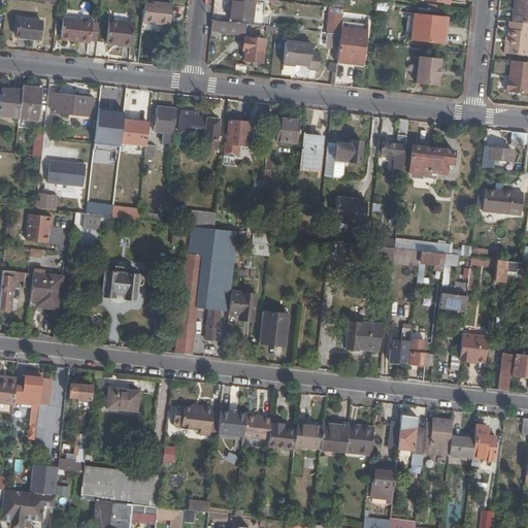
[(253,20),(254,0),(232,0),(230,17),(253,20)]
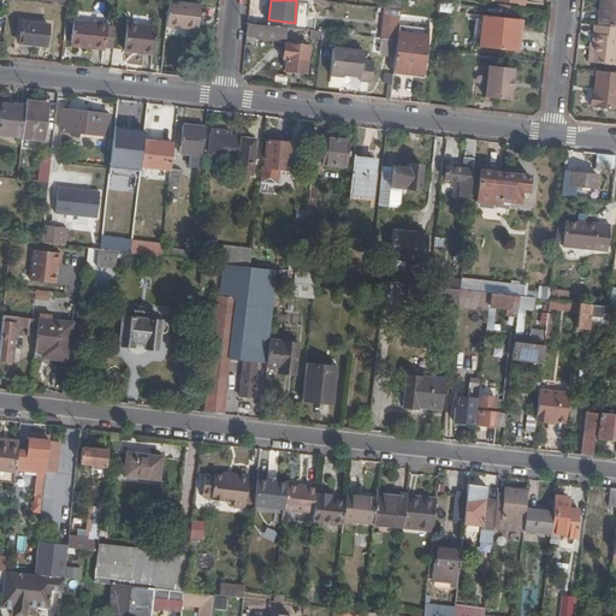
[(615,0),(600,0),(600,5),(603,6),(600,24),(615,25),(615,0)]
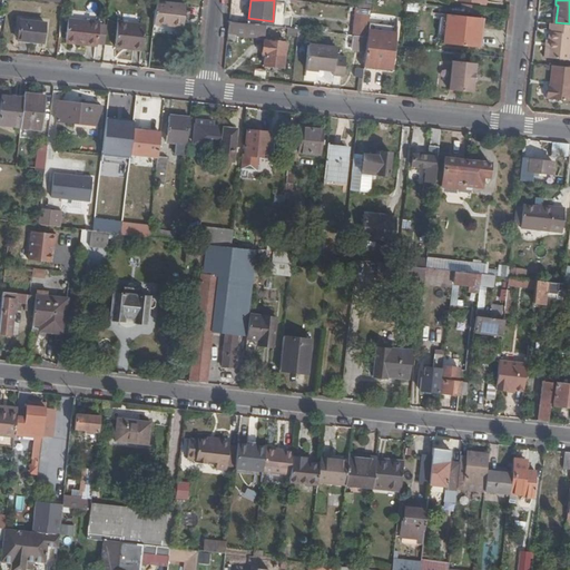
[(156,1),(154,21),(182,23),(184,3),(156,1)]
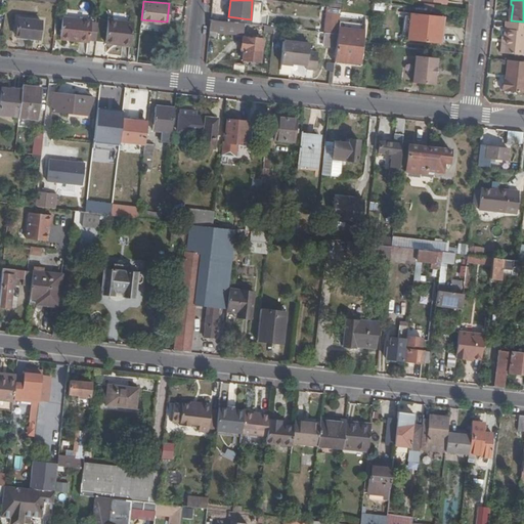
[(326,5),(323,30),(330,31),(332,5),(331,5),(326,5)]
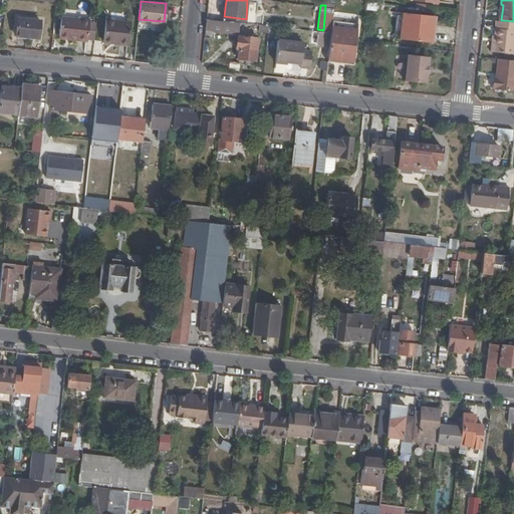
[(332,31),(333,20),(334,6),(325,5),(323,30),(331,31),(332,31)]
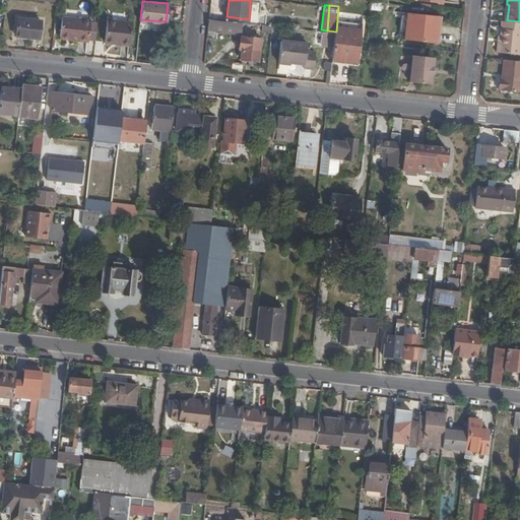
[(408,38),(411,11),(406,11),(406,16),(401,15),(400,28),(404,28),(403,37),(408,38)]
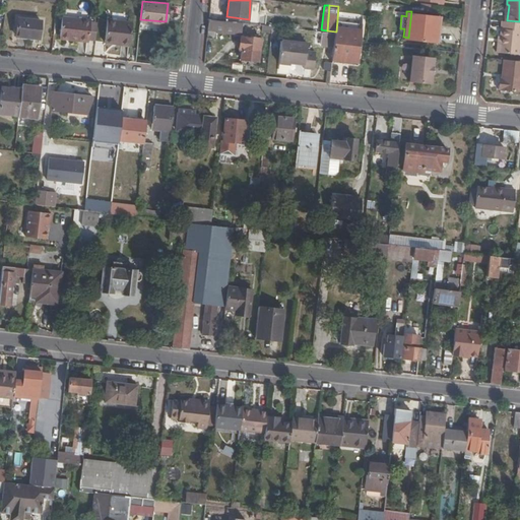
[(439,14),(411,11),(408,38),(436,41),(439,14)]
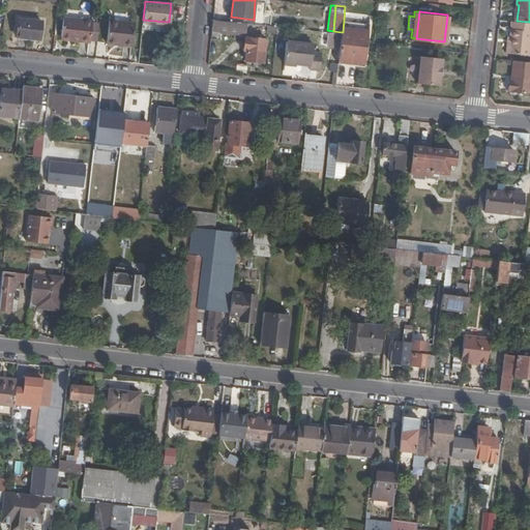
[(72,37),(72,38),(92,40),(92,37),(94,21),(94,19),(64,15),(62,35),(72,37)]
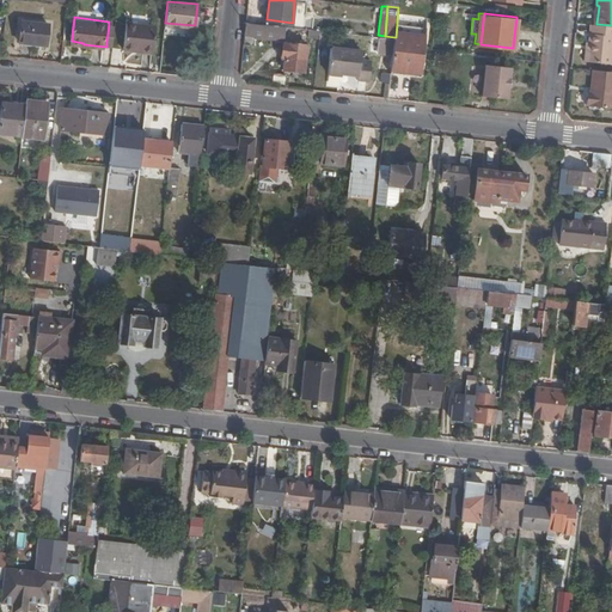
[(22,18),(19,40),(47,43),(49,22),(22,18)]
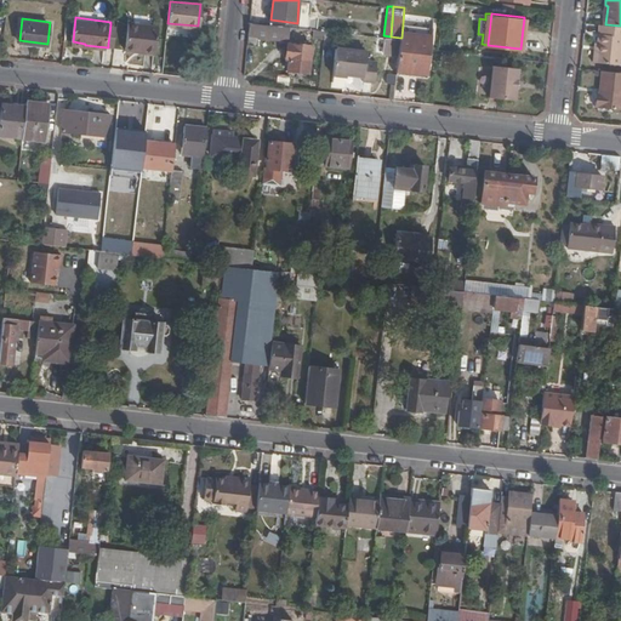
[(159,24),(129,21),(125,45),(143,47),(143,50),(155,51),(159,24)]
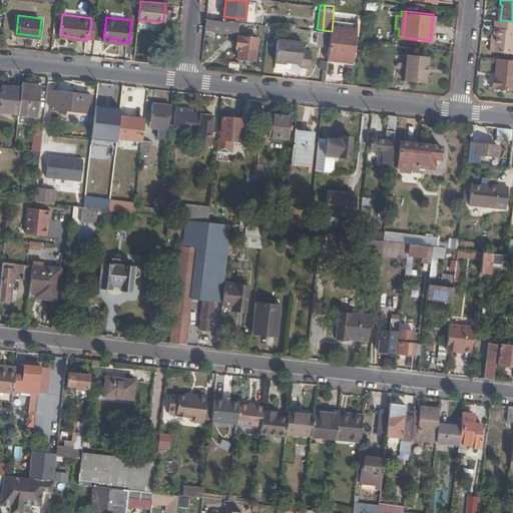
[(206,17),(204,35),(212,36),(212,28),(235,30),(236,20),(206,17)]
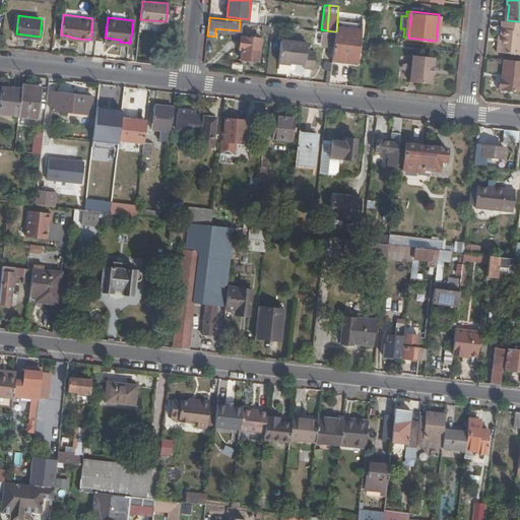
[(505,19),(503,19),(501,35),(500,41),(498,41),(497,50),(519,53),(519,49),(519,21),(507,20),(505,19)]
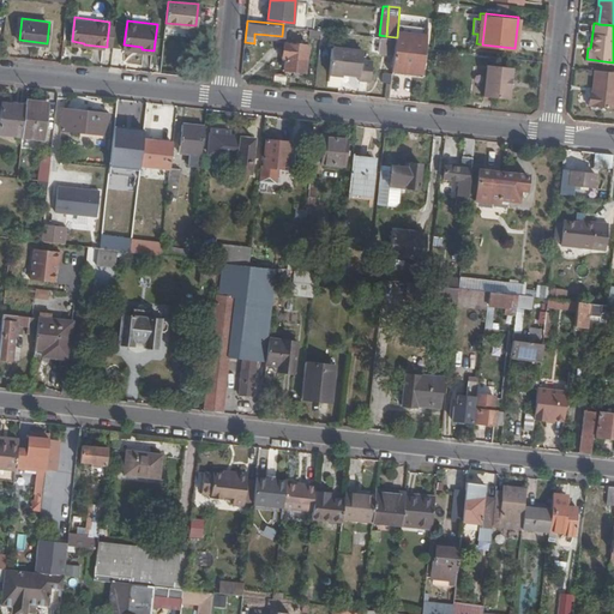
[(396,37),(392,65),(421,68),(425,26),(398,24),(397,37),(396,37)]
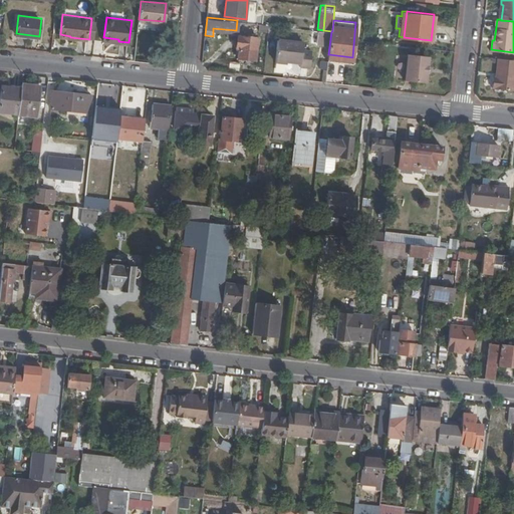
[(239,44),(237,56),(255,58),(258,35),(237,33),(235,44),(239,44)]
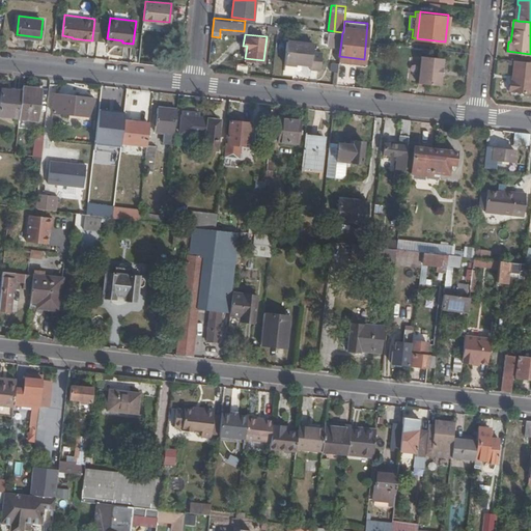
[(284,62),(296,64),(297,61),(310,63),(310,68),(319,70),(322,51),(313,50),(313,42),(286,39),(284,62)]
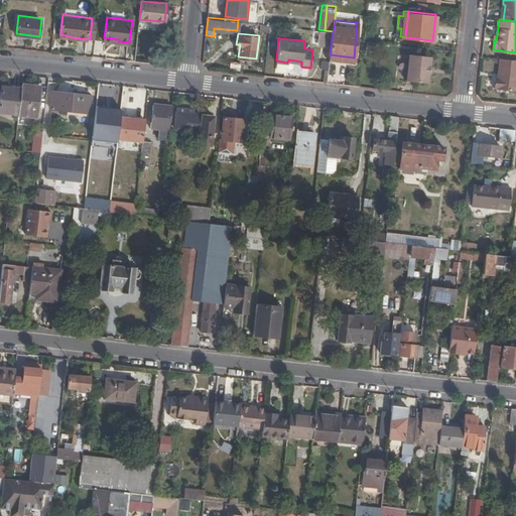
[(426,82),(429,55),(410,53),(407,80),(426,82)]
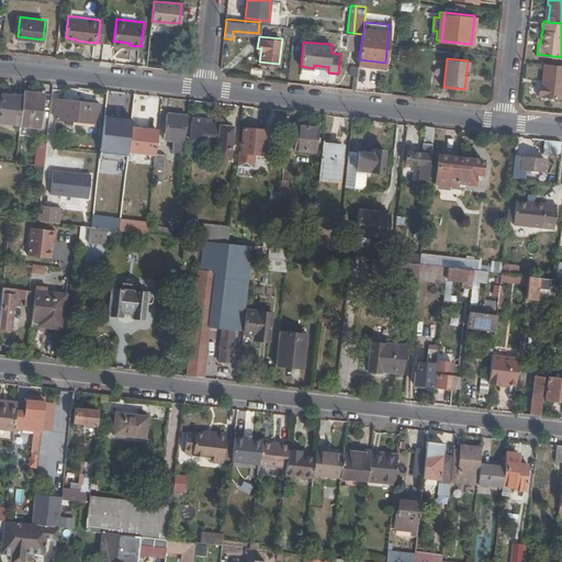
[(359,59),(358,67),(384,69),(385,63),(359,59)]
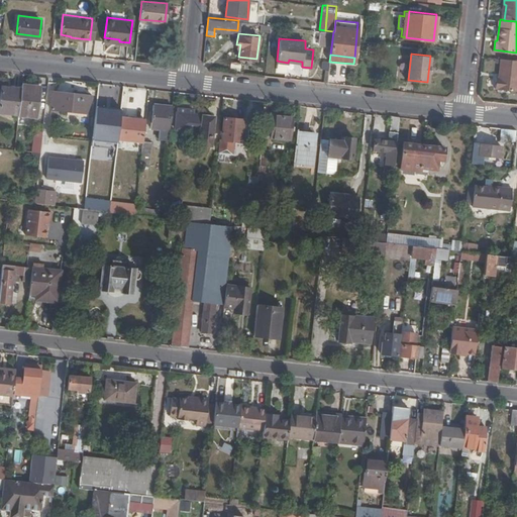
[(502,76),(500,76),(497,75),(495,86),(498,86),(498,88),(516,89),(516,59),(504,58),(502,76)]
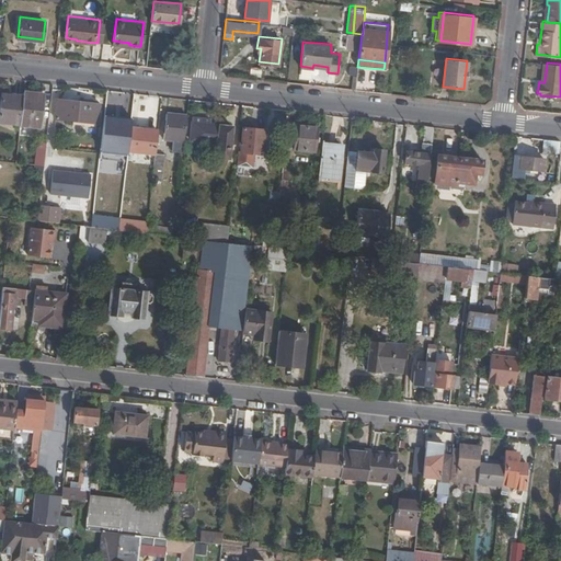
[(42,98),(22,95),(22,99),(19,127),(39,129),(43,101),(42,98)]
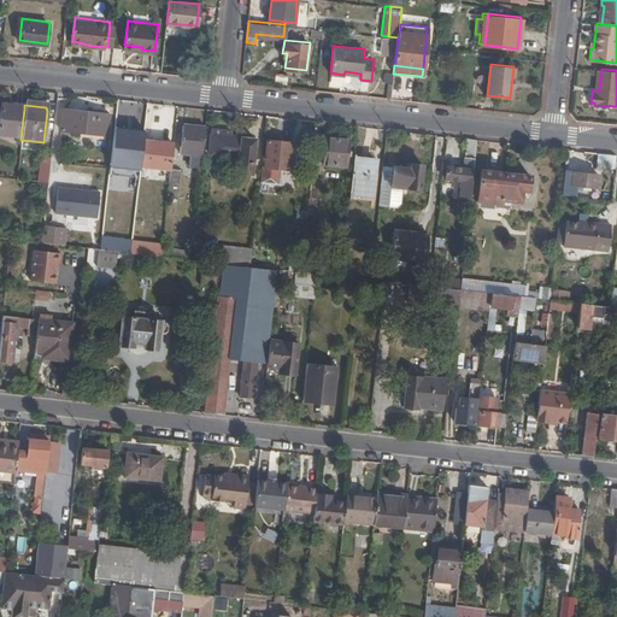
[(0,136),(21,140),(24,109),(11,107),(1,106),(0,115),(0,136)]
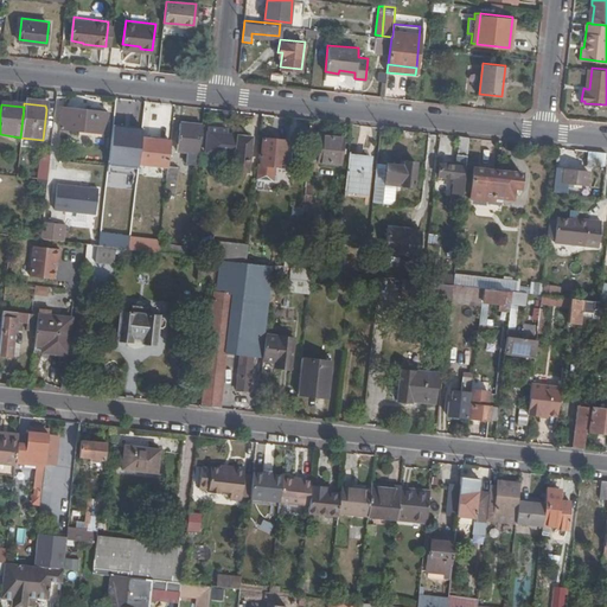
[(107,115),(90,114),(62,110),(58,132),(106,138),(107,115)]
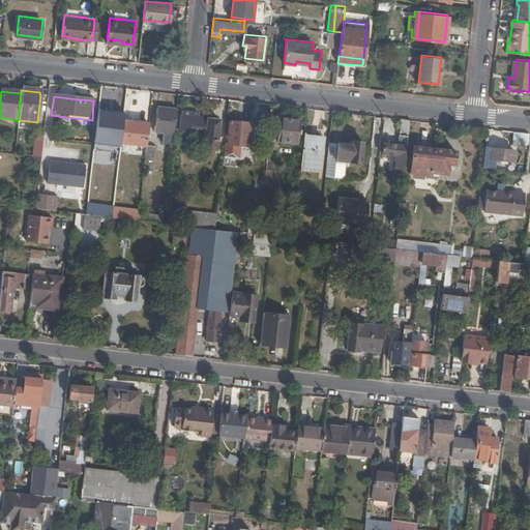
[(104,122),(123,124),(125,102),(106,100),(104,118),(104,122)]
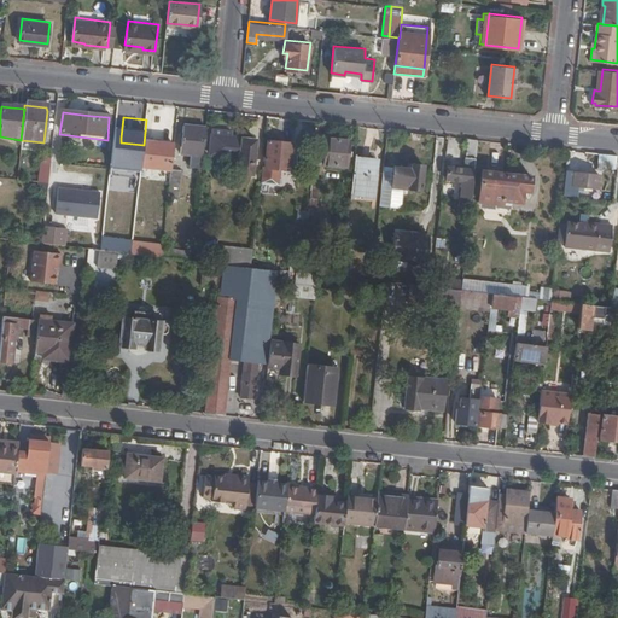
[(203,158),(205,130),(182,128),(180,156),(203,158)]
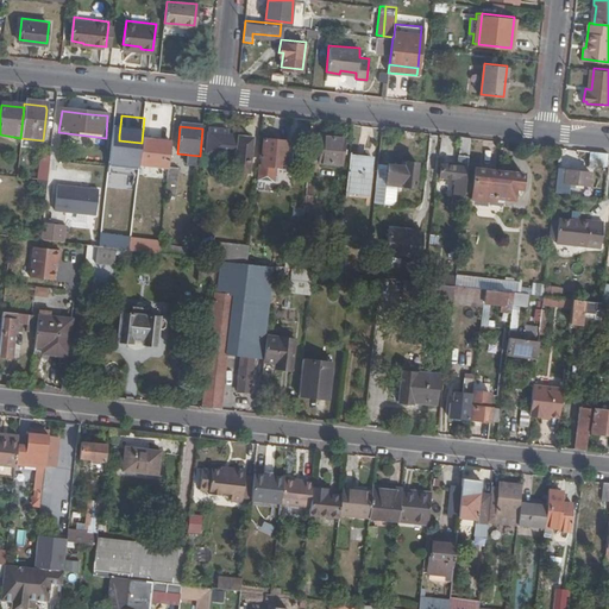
[(232,173),(248,175),(251,140),(228,138),(228,133),(211,131),(208,148),(218,149),(218,157),(233,158),(232,173)]
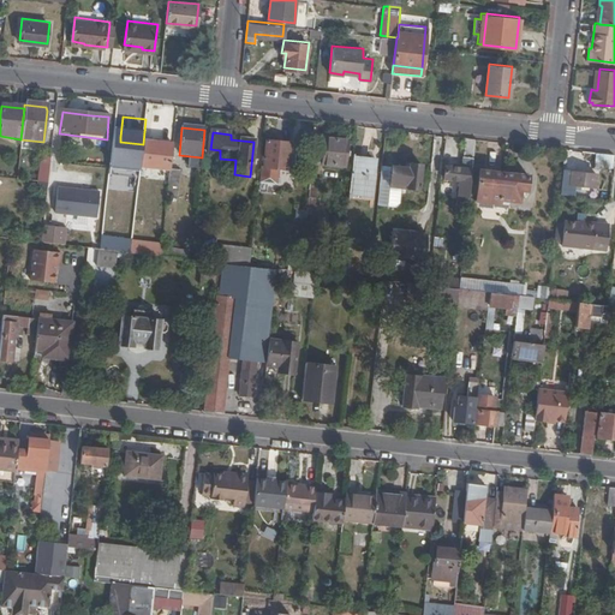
[(120,142),(120,137),(113,137),(113,145),(112,153),(119,154),(142,156),(143,144),(120,142)]
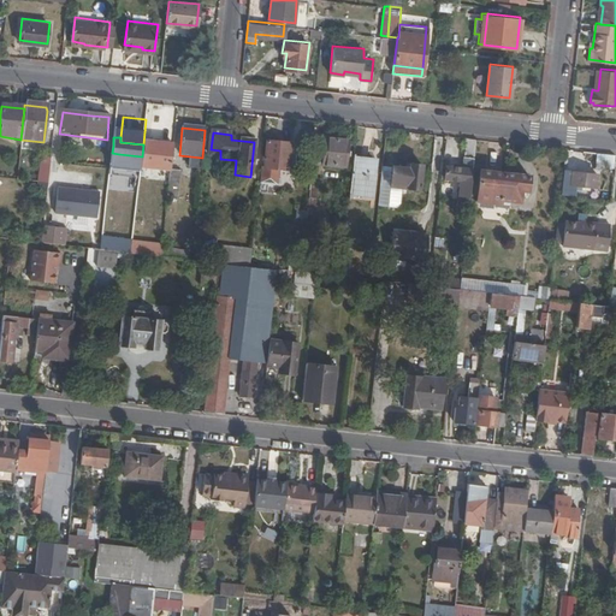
[(344,167),(348,143),(325,141),(321,165),(344,167)]
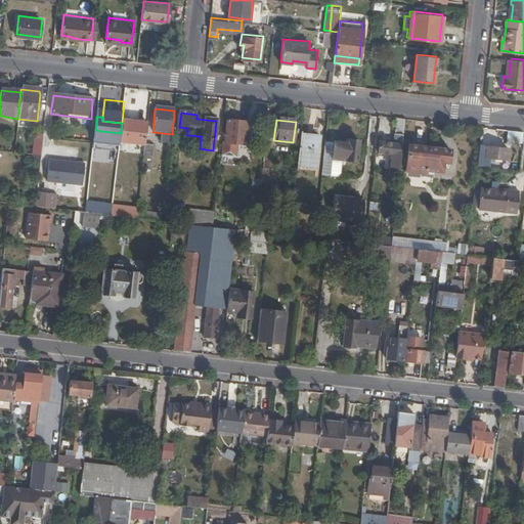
[(401,146),(404,121),(396,120),(393,145),(379,143),(378,155),(393,156),(391,169),(399,169),(401,146)]
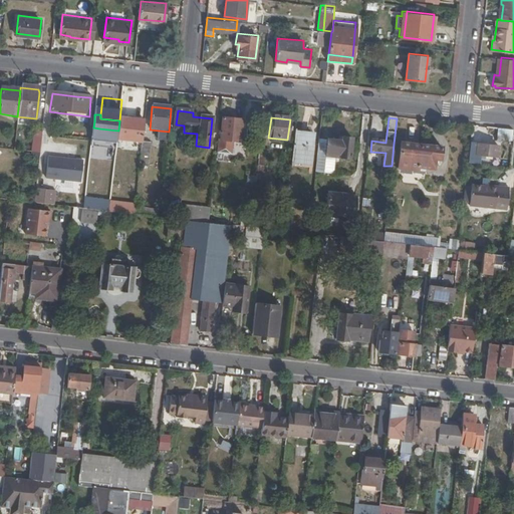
[(142,144),(144,122),(119,120),(118,131),(116,142),(133,143),(142,144)]
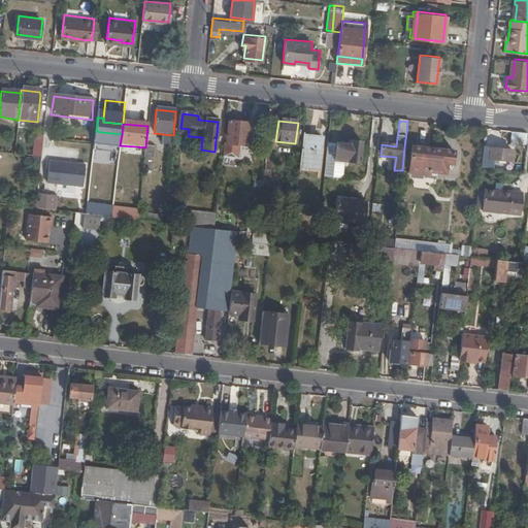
[(227,145),(223,145),(222,158),(236,160),(237,146),(248,147),(250,126),(229,124),(227,145)]
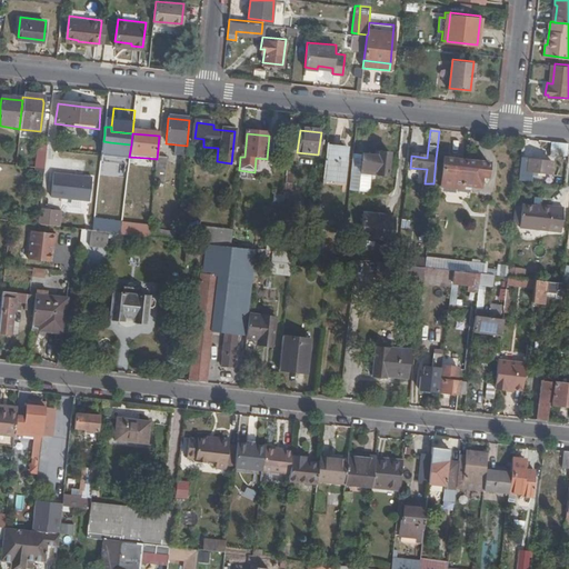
[(110,143),(103,142),(100,170),(107,170),(110,143)]
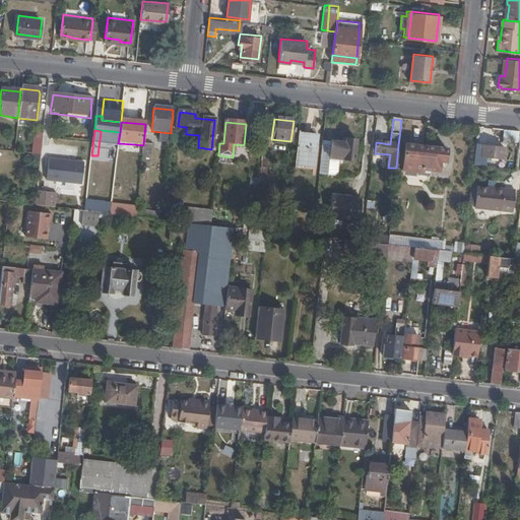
[(31,155),(41,156),(43,135),(35,134),(31,155)]
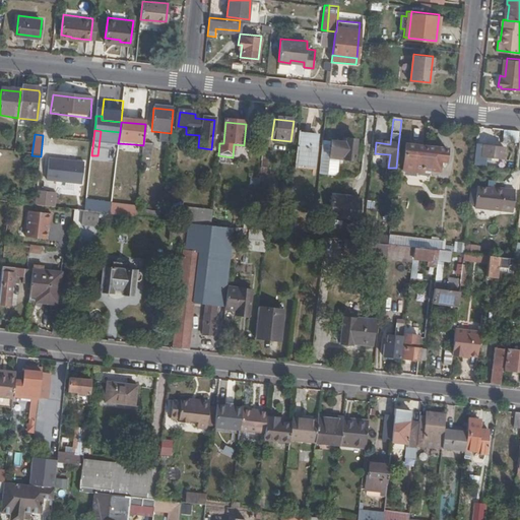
[(298,136),(295,165),(314,167),(317,139),(298,136)]
